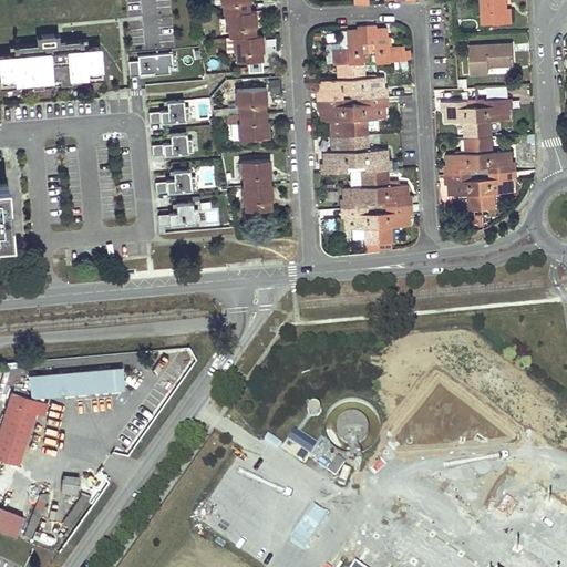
[(228,11),(249,10),(248,2),(248,3),(247,0),(223,0),(224,3),(222,3),(223,12),(225,11),(228,11)]
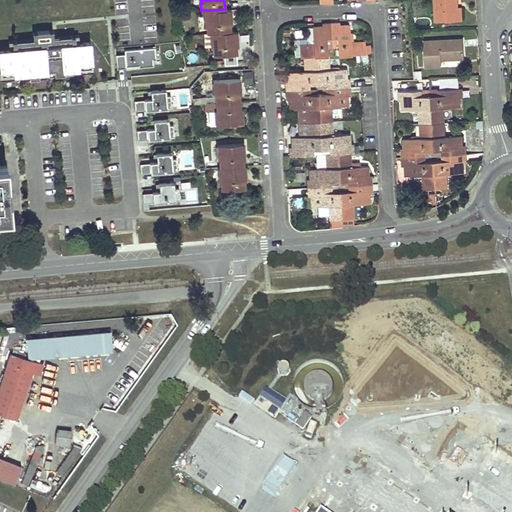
[(454,8),(455,8),(456,8),(455,0),(434,0),(435,21),(454,20),(454,8)]
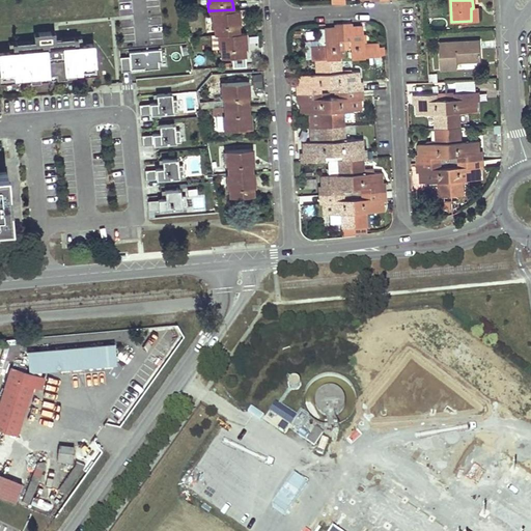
[(220,34),(240,33),(239,25),(238,9),(233,9),(214,10),(215,27),(214,27),(214,34),(218,34),(220,34)]
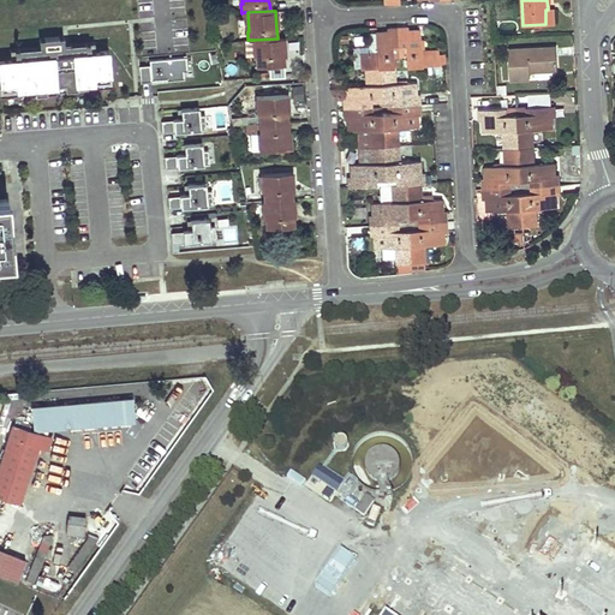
[(421,29),(398,30),(399,55),(399,66),(439,65),(437,54),(437,51),(422,51),(421,29)]
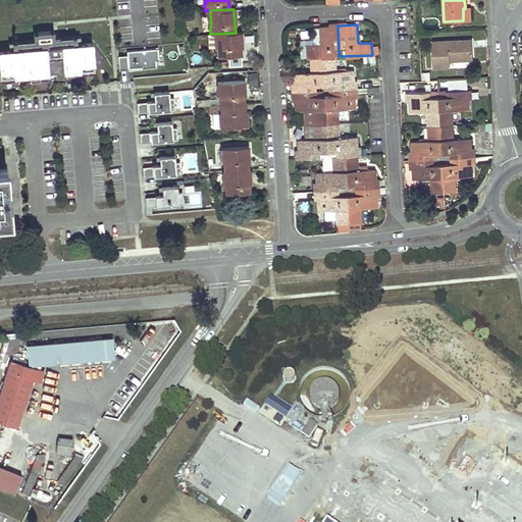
[(310,58),(322,57),(334,57),(333,48),(338,47),(337,25),(319,27),(319,28),(319,45),(305,46),(305,58),(310,58)]
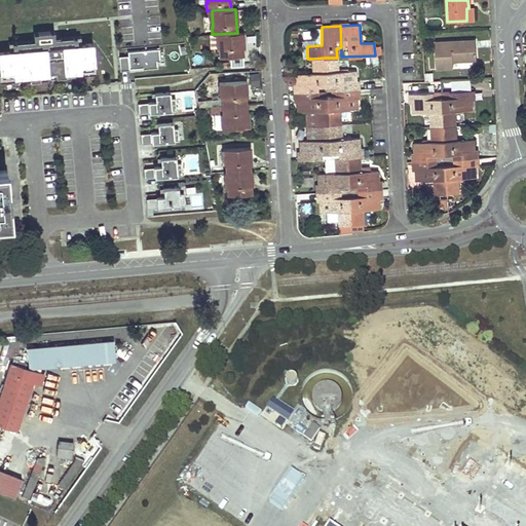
[(322,45),(322,28),(313,29),(314,40),(301,40),(302,60),(307,59),(307,46),(322,45)]
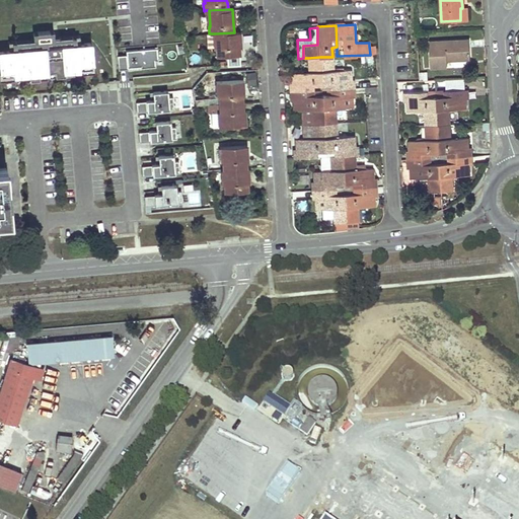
[(76,44),(84,44),(83,34),(54,38),(54,30),(33,31),(33,40),(9,42),(10,54),(13,54),(13,50),(16,50),(16,45),(41,43),(42,47),(47,47),(47,42),(76,40),(76,44)]
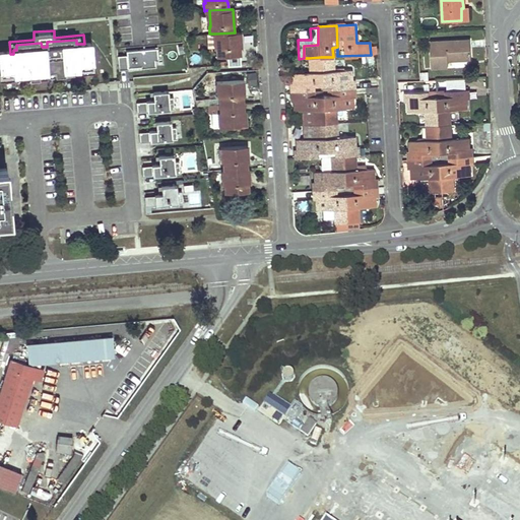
[(241,54),(241,47),(240,47),(239,31),(235,33),(215,34),(216,48),(216,56),(229,55),(241,54)]
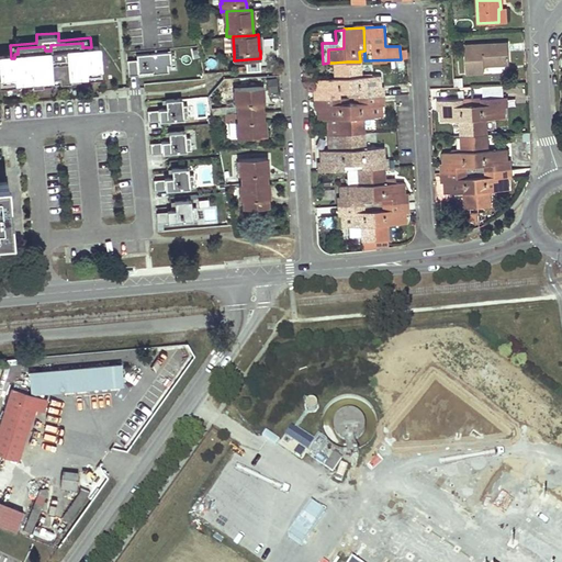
[(465,74),(474,72),(483,72),(482,66),(508,64),(507,44),(464,46),(465,74)]
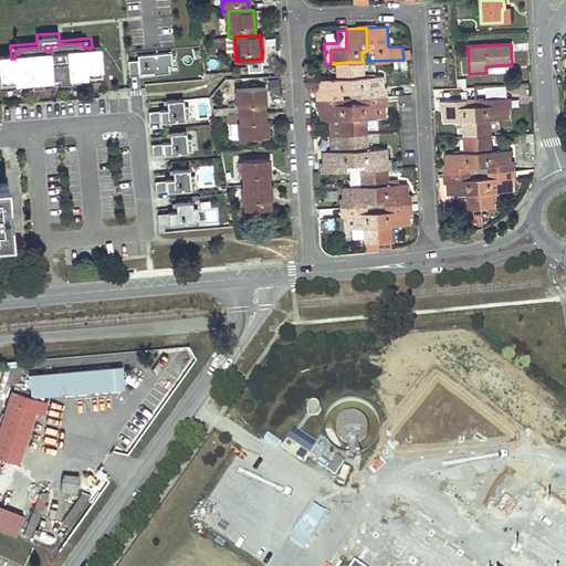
[(0,60),(0,66),(1,83),(32,81),(32,86),(43,85),(42,80),(60,77),(61,84),(81,82),(81,76),(101,74),(98,46),(92,48),(83,48),(51,51),(45,51),(18,54),(14,54),(14,59),(11,59),(0,60)]
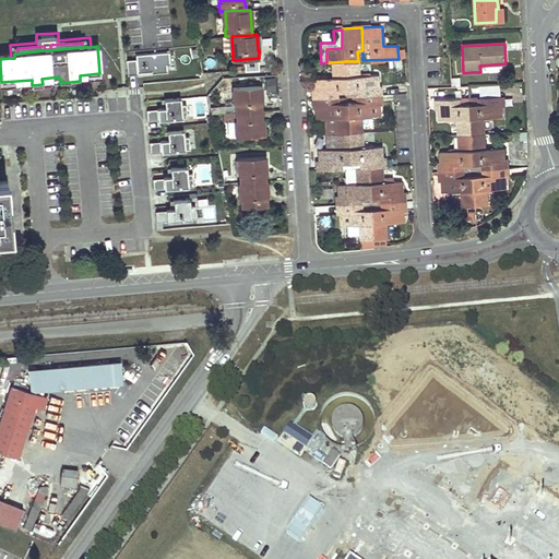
[(126,60),(128,75),(138,74),(138,72),(152,71),(152,73),(167,71),(167,64),(170,64),(169,51),(135,55),(135,59),(126,60)]
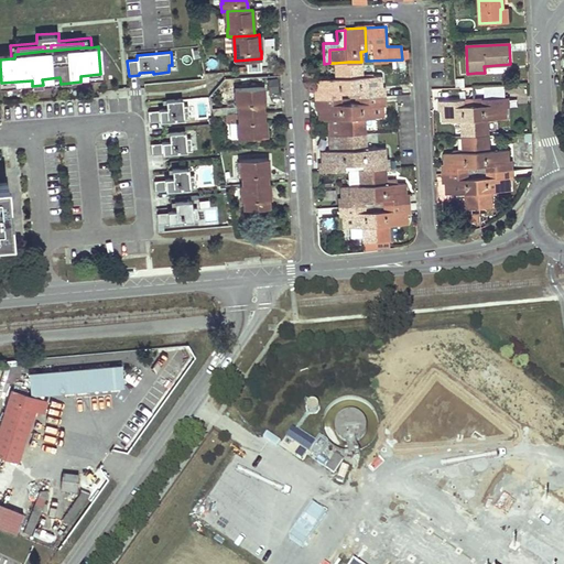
[(349,91),(348,62),(335,63),(335,78),(317,79),(317,100),(339,98),(339,93),(349,91)]
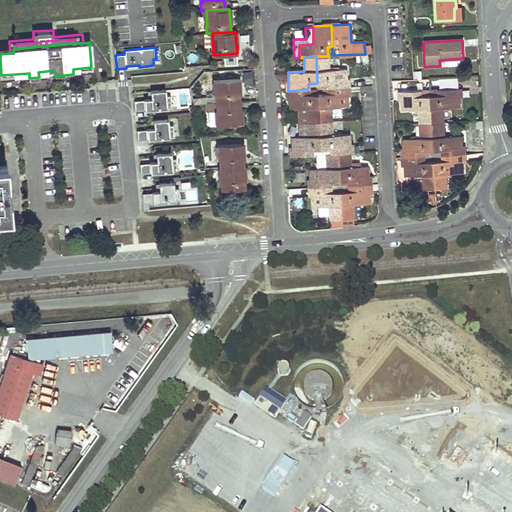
[(323,83),(323,89),(347,87),(348,87),(348,79),(346,80),(345,69),(328,70),(328,56),(316,56),(317,83),(323,83)]
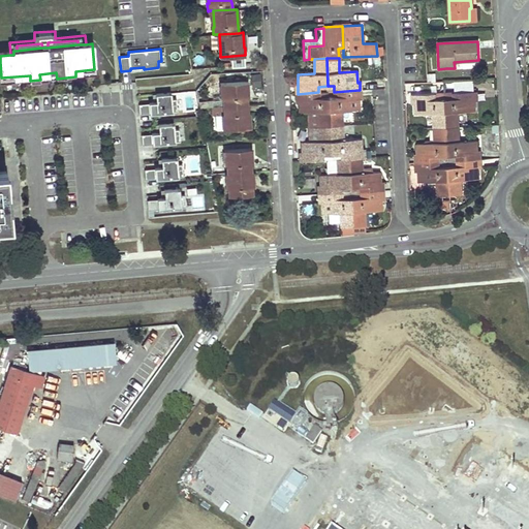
[(222,98),(222,106),(248,105),(247,97),(246,97),(245,82),(222,83),(223,98),(222,98)]
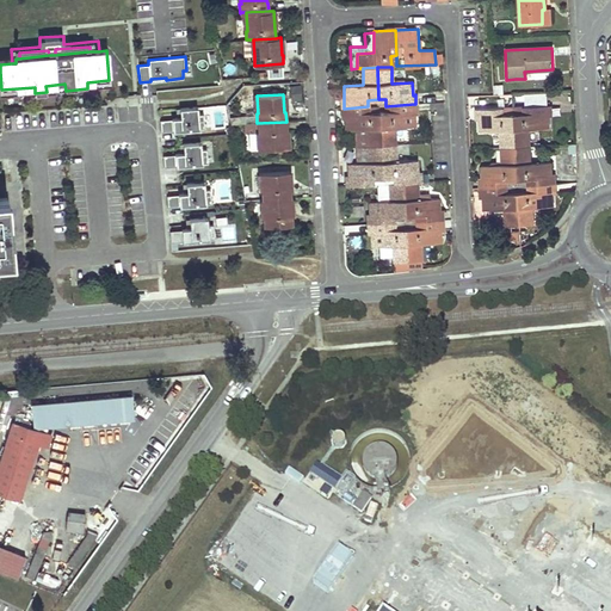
[(380,112),(381,144),(395,144),(395,128),(414,127),(414,104),(386,106),(386,109),(386,112),(380,112)]
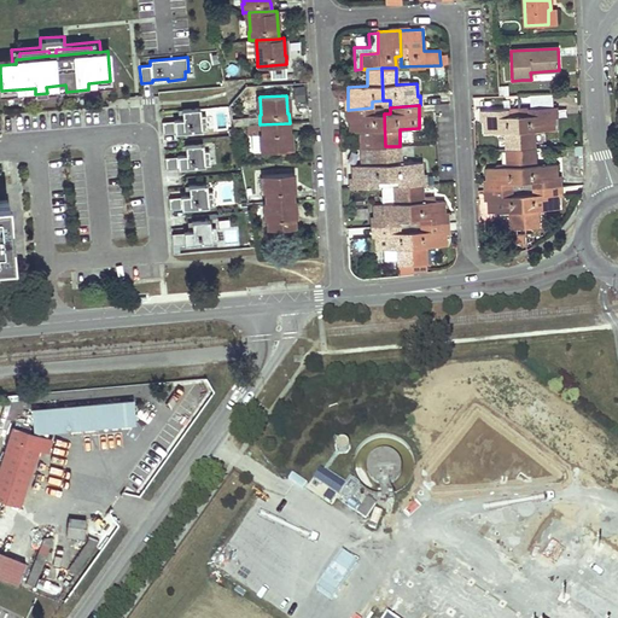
[(162,122),(163,134),(208,129),(207,115),(200,116),(200,108),(182,110),(182,118),(179,118),(178,118),(178,120),(162,122)]
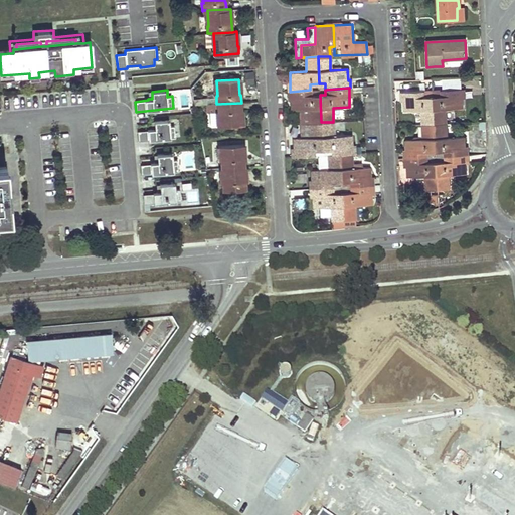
[(310,96),(310,90),(290,92),(291,110),(300,109),(308,109),(309,123),(321,122),(320,95),(310,96)]
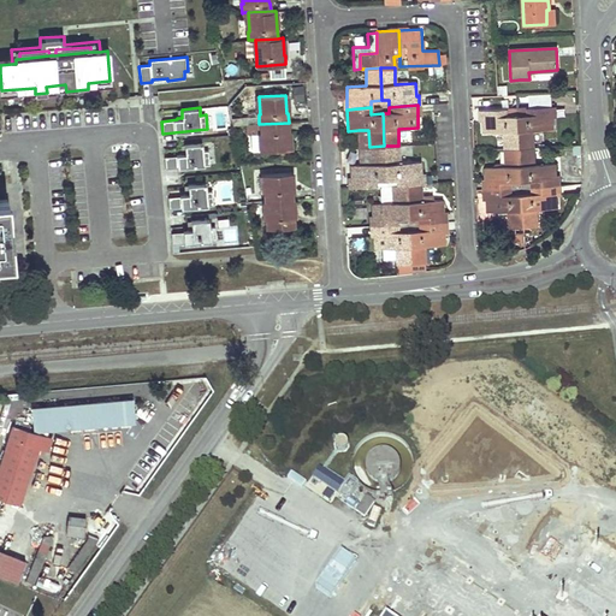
[(519,148),(533,147),(532,130),(552,129),(551,107),(516,108),(516,114),(519,148)]
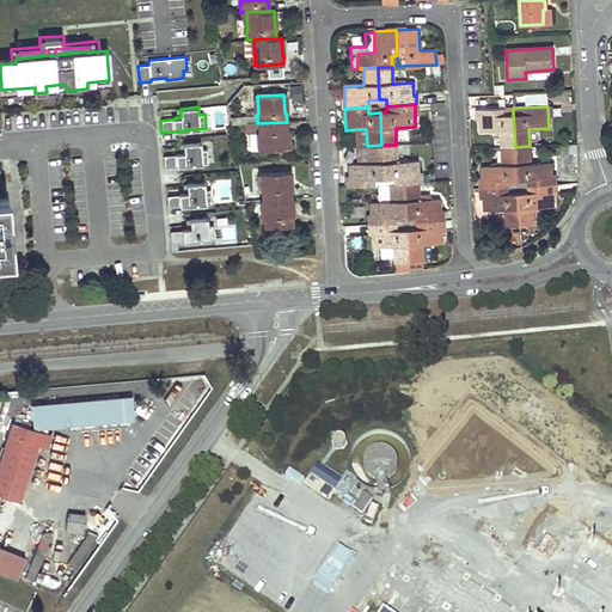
[(501,130),(502,148),(515,147),(513,114),(503,115),(502,109),(479,110),(479,132),(501,130)]
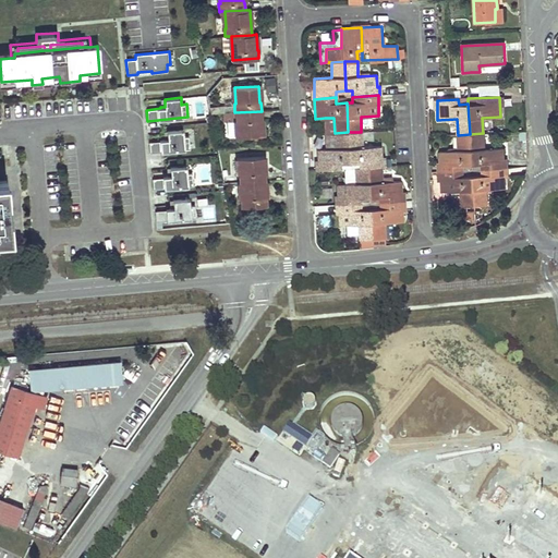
[(262,119),(262,111),(234,112),(223,112),(223,121),(227,121),(228,135),(234,135),(234,136),(238,136),(261,134),(259,119),(262,119)]
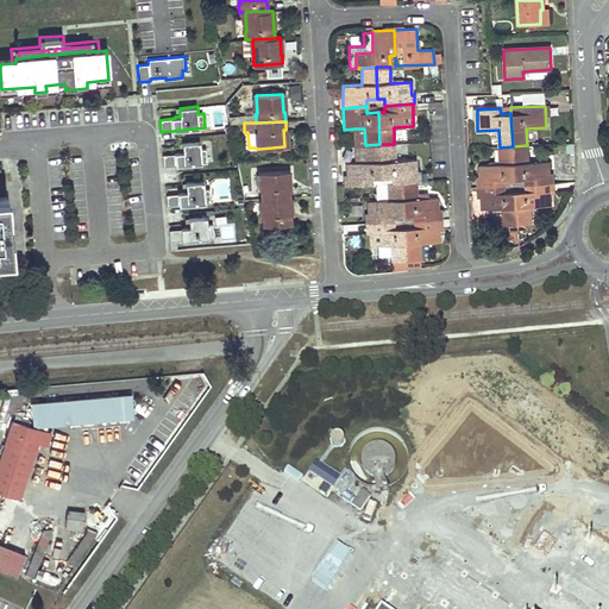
[(365,145),(364,129),(355,129),(356,146),(365,145)]
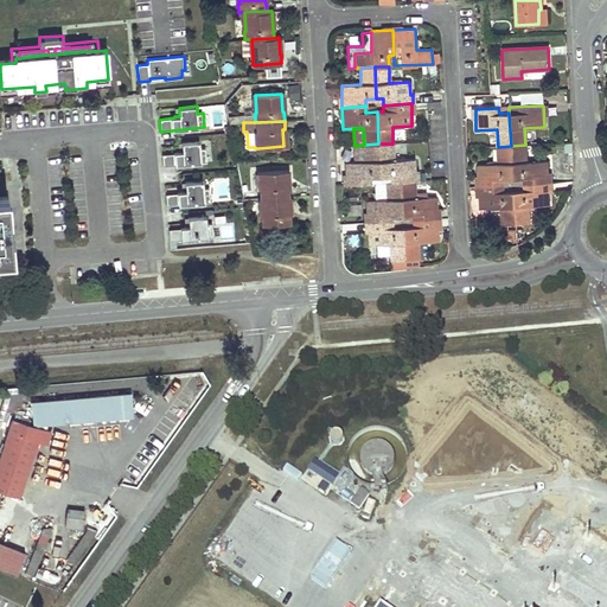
[(178,153),(163,154),(164,166),(208,163),(205,148),(200,148),(199,141),(181,142),(183,151),(179,152),(178,152),(178,153)]
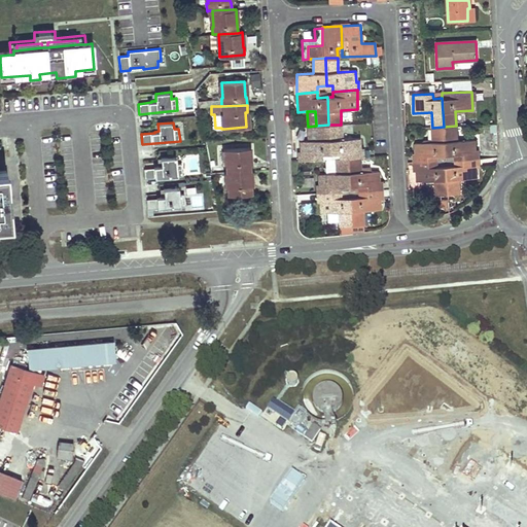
[(330,153),(328,125),(316,126),(317,141),(308,141),(300,141),(301,161),(318,160),(322,160),(321,153),(330,153)]
